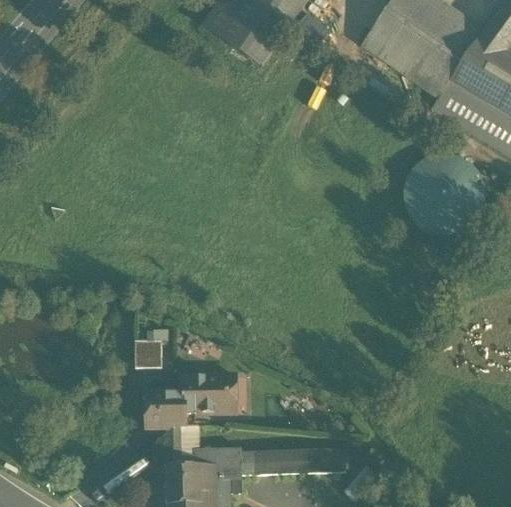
[(222,0),(204,26),(250,58),(291,0),(222,0)]
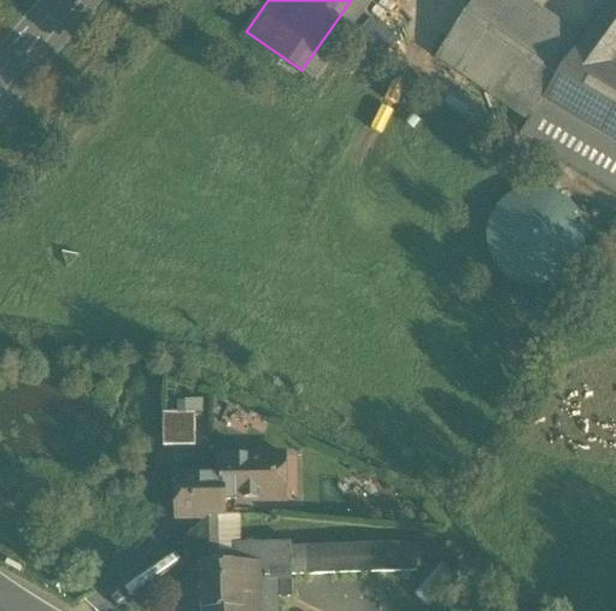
[(351,0),(301,70),(316,80),(371,0),(351,0)]
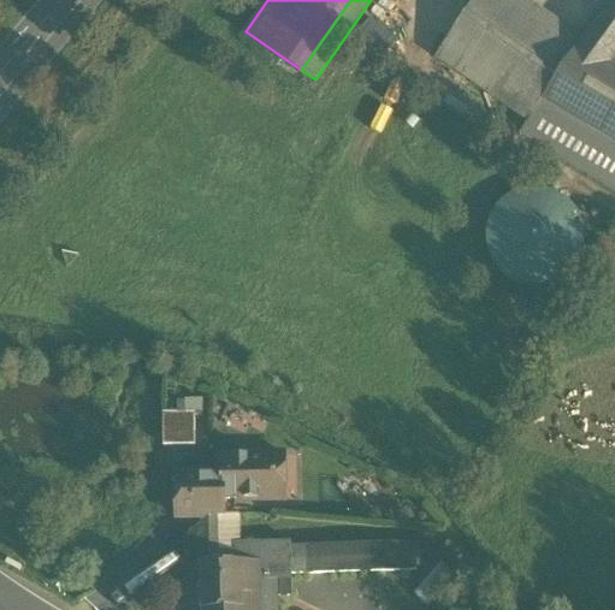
[(474,0),(437,54),(528,119),(543,98),(580,42),(584,37),(531,0),(474,0)]
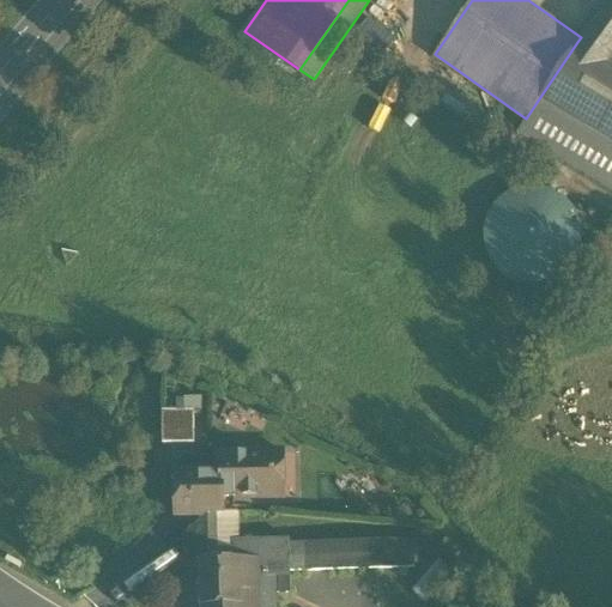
[(581,37),(577,42),(609,61),(611,56),(611,0),(607,0),(581,37)]
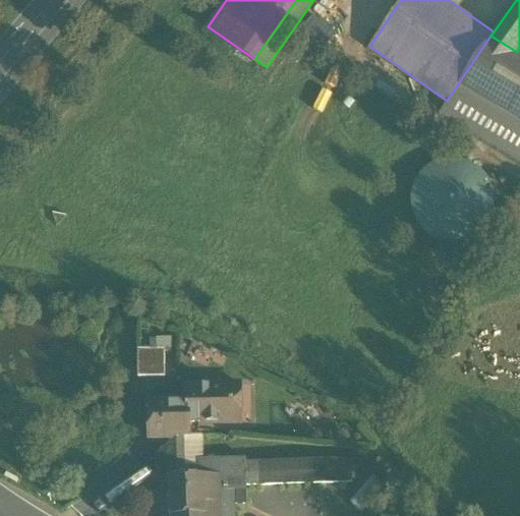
[(302,32),(322,47),(334,31),(315,16),(302,32)]
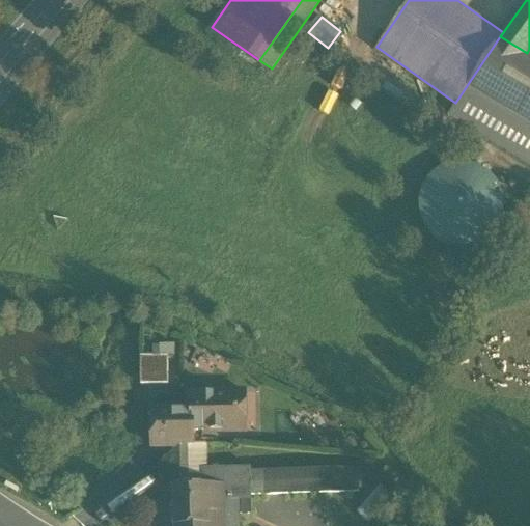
[(529,54),(527,53),(500,36),(468,84),(529,120),(529,54)]
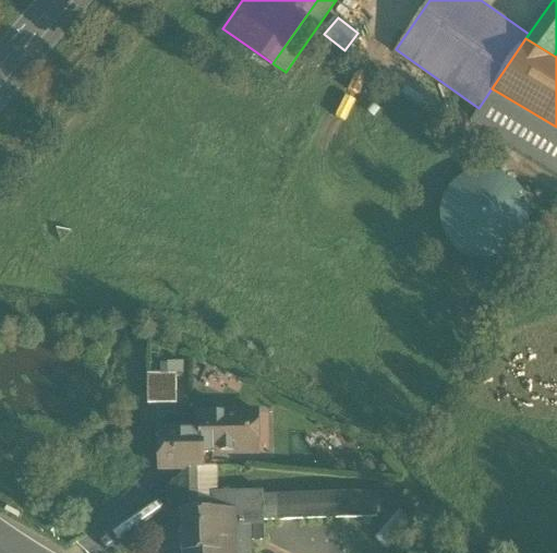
[(556,127),(492,88),(479,108),(471,118),(556,169),(556,127)]
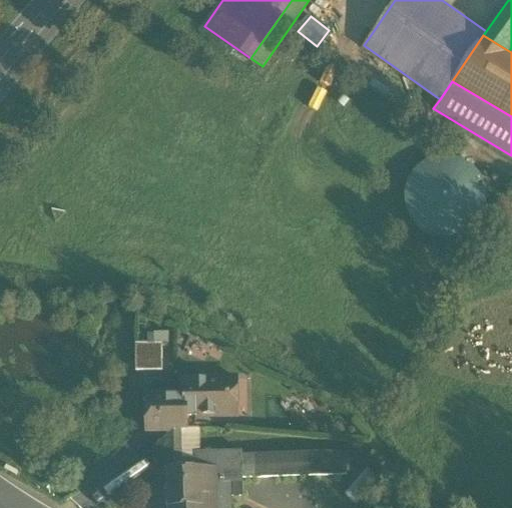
[(478,220),(482,214),(485,206),(487,199),(487,191),(486,183),(483,176),(479,169),(474,164),(467,159),(460,156),(453,154),(445,153),(437,154),(430,156),(423,160),(417,165),(412,171),(408,178),(406,186),(405,193),(406,201),(408,209),(411,216),(416,222),(422,227),(428,231),(436,234),(443,235),(451,235),(459,233),(466,230),(472,226),(478,220)]
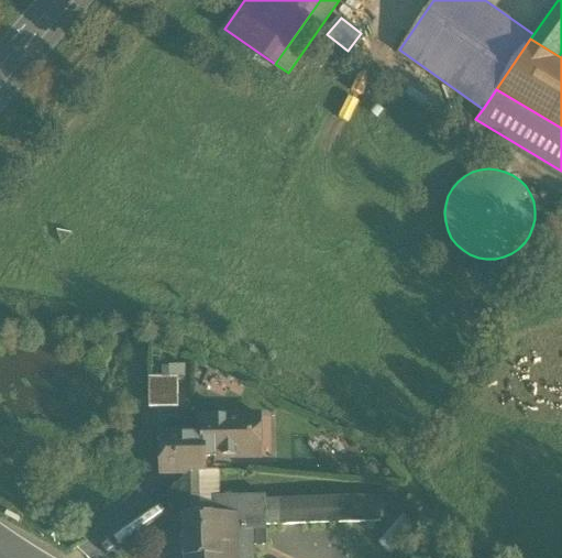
[(151,404),(178,403),(178,374),(150,374),(151,404)]
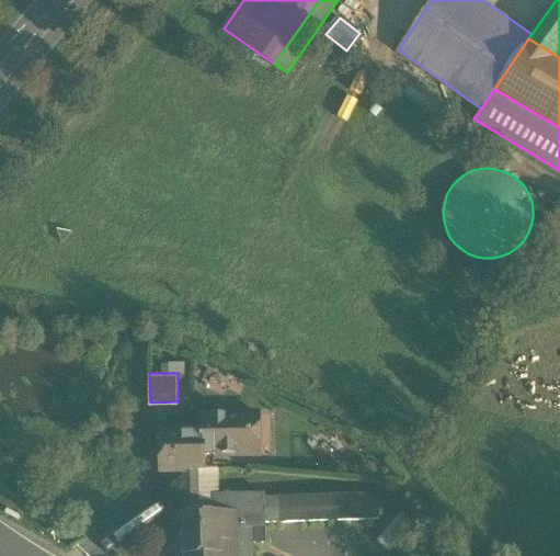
[(203,428),(203,453),(253,452),(252,410),(203,411),(203,428)]
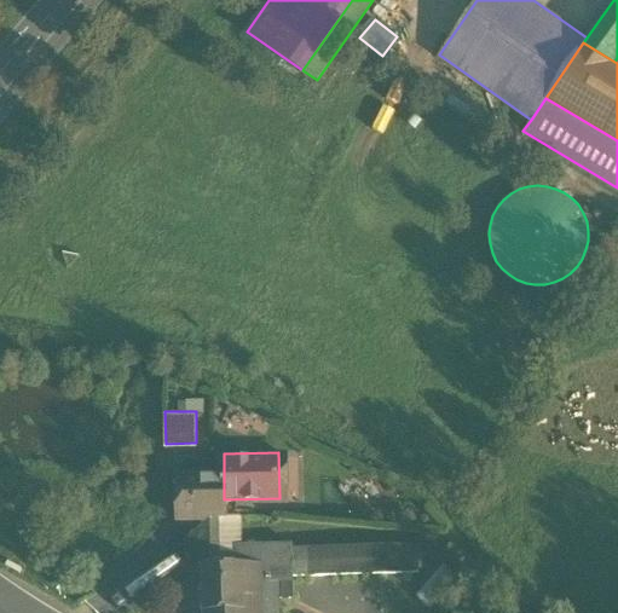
[(225,514),(224,499),(224,472),(178,473),(179,516),(203,515),(203,514),(217,514),(225,514)]
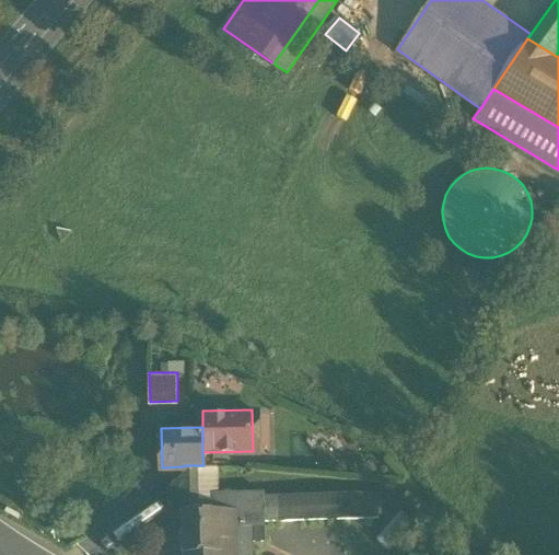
[(184,466),(183,475),(196,475),(196,465),(184,465),(184,466)]
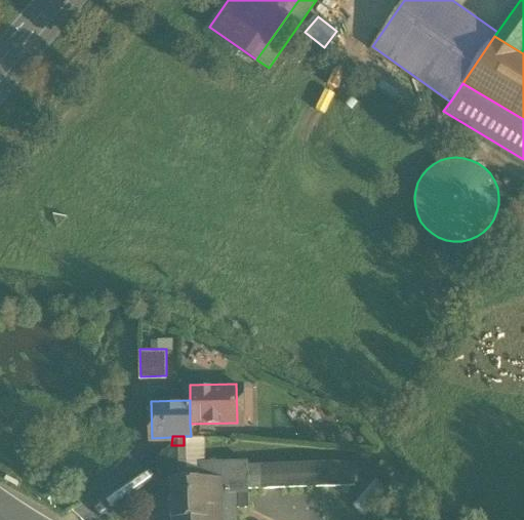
[(171,445),(171,453),(184,453),(184,445),(171,445)]
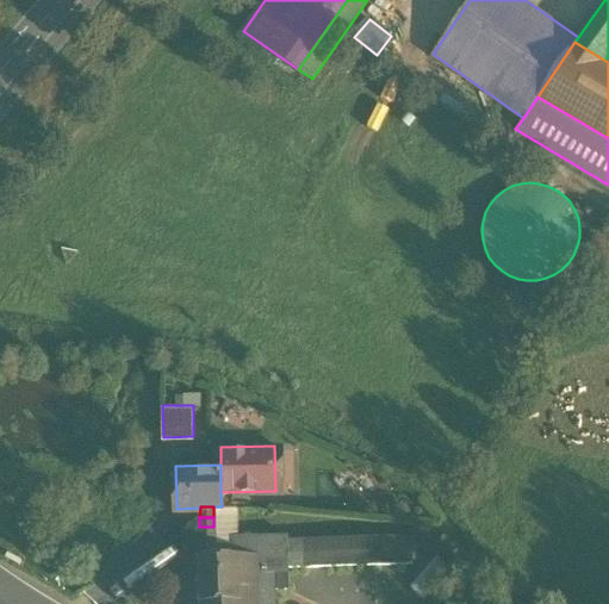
[(213,552),(213,527),(199,527),(200,552),(213,552)]
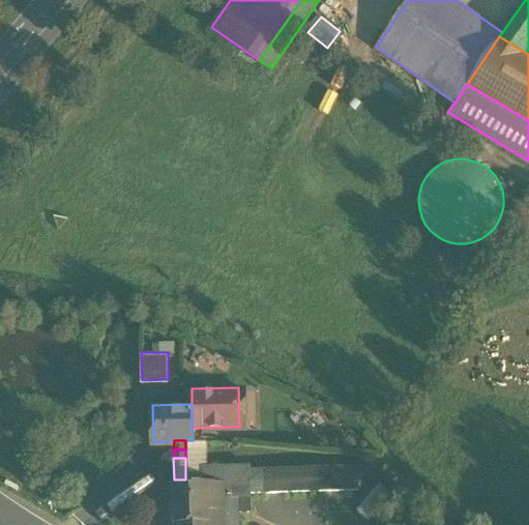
[(223,477),(224,496),(251,495),(251,491),(358,485),(357,467),(336,462),(250,467),(250,462),(203,464),(204,478),(223,477)]
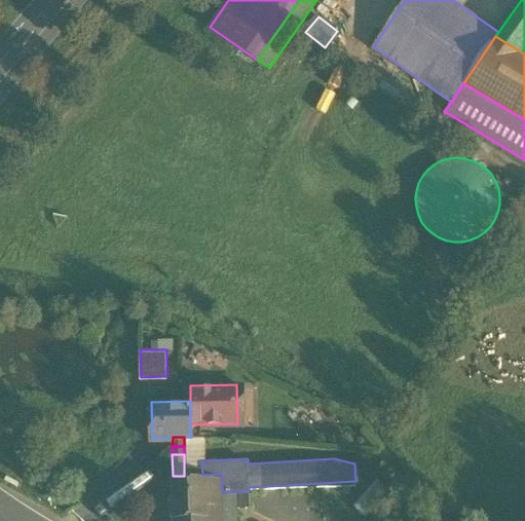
[(173,476),(175,518),(223,516),(223,507),(222,492),(221,474),(202,475),(184,476),(173,476)]
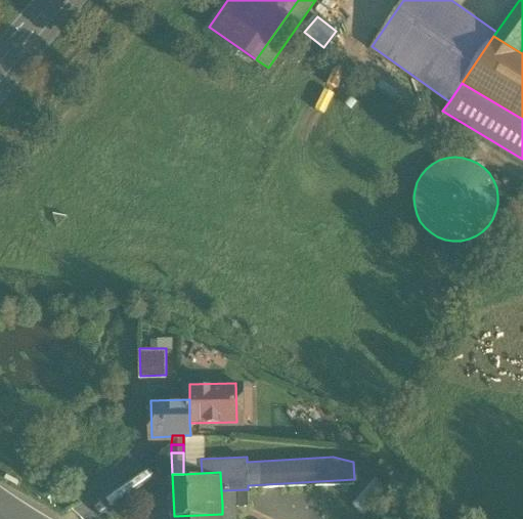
[(354,500),(361,506),(382,481),(374,475),(354,500)]
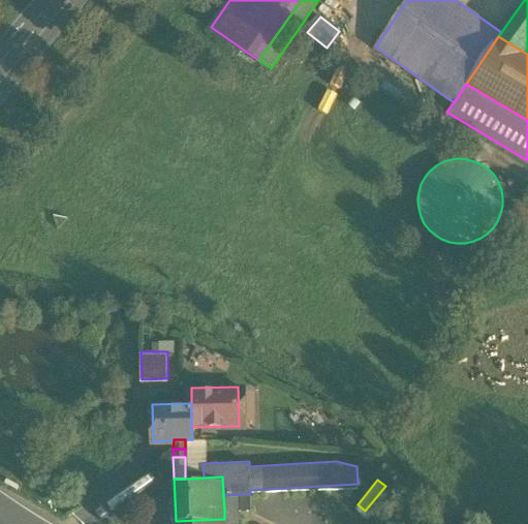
[(239,523),(238,509),(224,510),(224,519),(176,521),(175,523),(239,523)]
